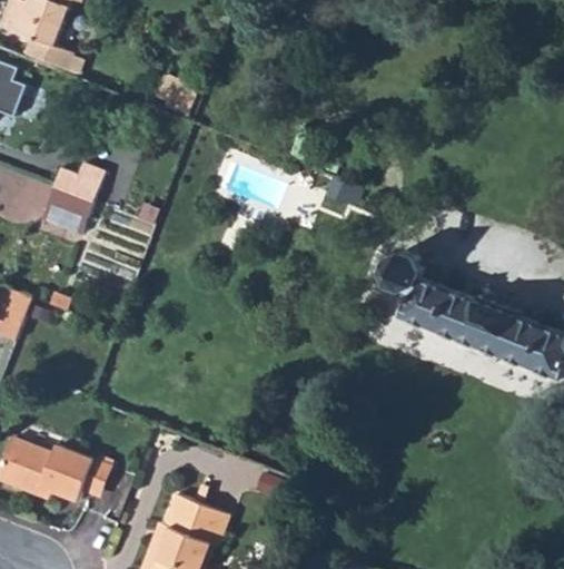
[(8,0),(0,21),(0,26),(5,28),(16,0),(25,0),(28,1),(28,0),(8,0)]
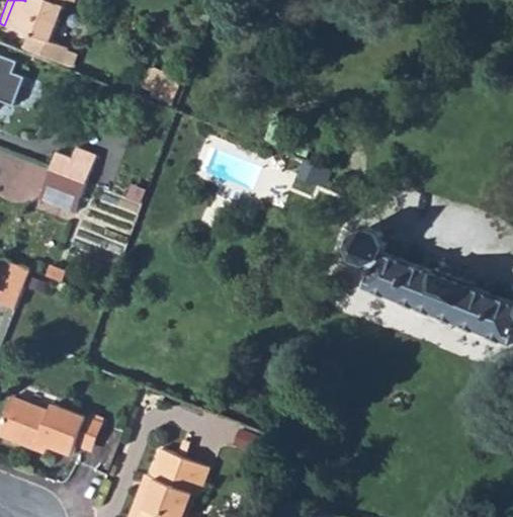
[(22,0),(14,0),(4,25),(27,34),(22,49),(61,65),(68,49),(50,41),(65,0),(67,0),(74,2),(74,0),(25,0),(25,1),(22,0)]
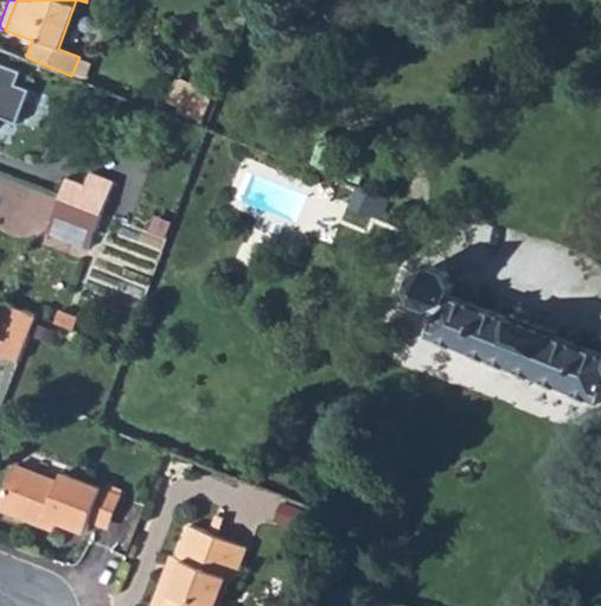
[(0,116),(14,122),(27,89),(13,84),(18,71),(0,64),(0,116)]
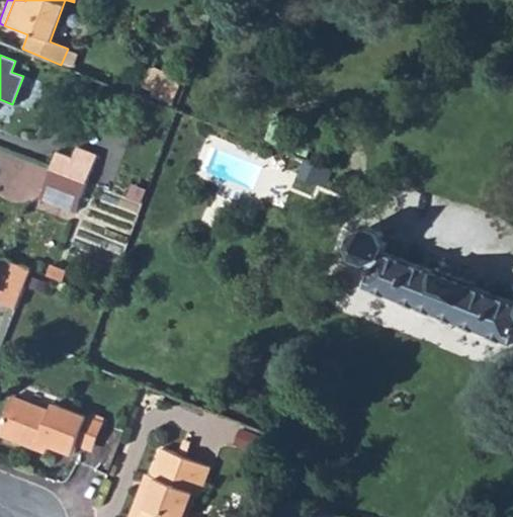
[(56,153),(49,170),(84,183),(95,156),(76,149),(71,159),(56,153)]
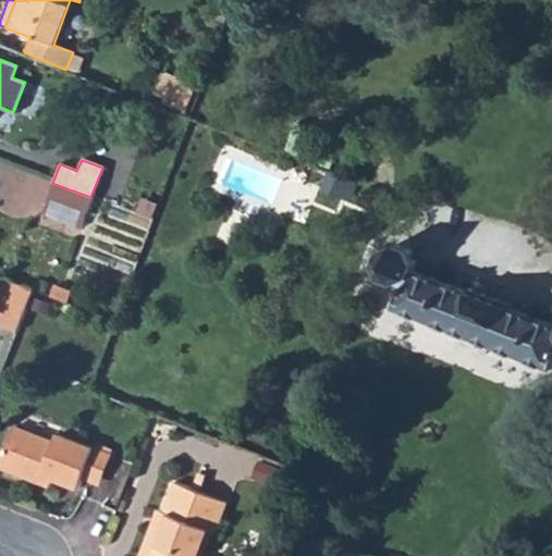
[(90,197),(52,183),(40,214),(77,229),(90,197)]
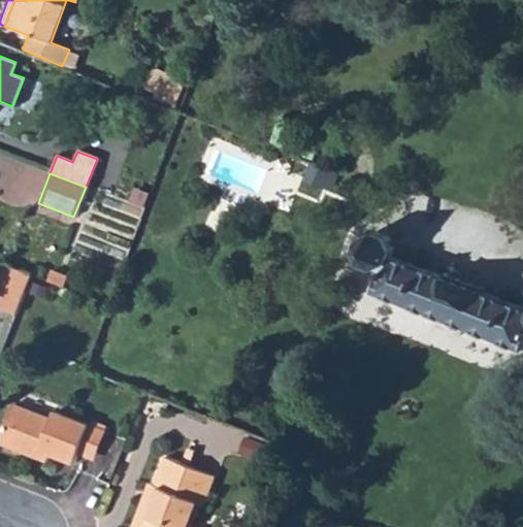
[(359,237),(354,250),(361,264),(378,270),(369,292),(519,350),(522,338),(522,306),(388,255),(390,249),(386,237),(371,232),(359,237)]
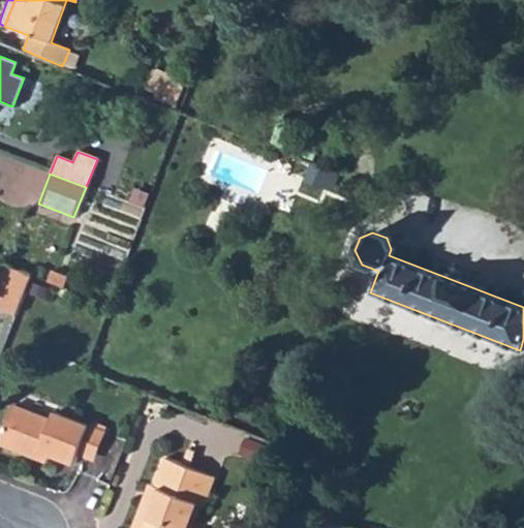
[(3,267),(0,274),(0,311),(13,317),(29,276),(3,267)]
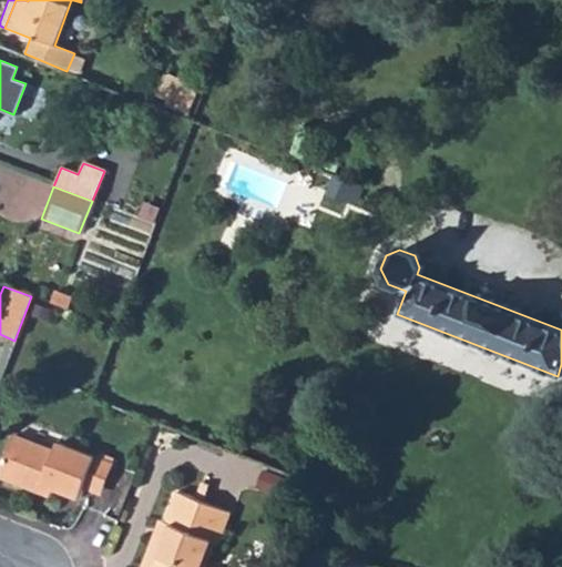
[(363,306),(360,309),(361,313),(364,315),(368,317),(371,316),(375,312),(375,310),(374,306),(371,305),(368,304),(365,304),(363,306)]
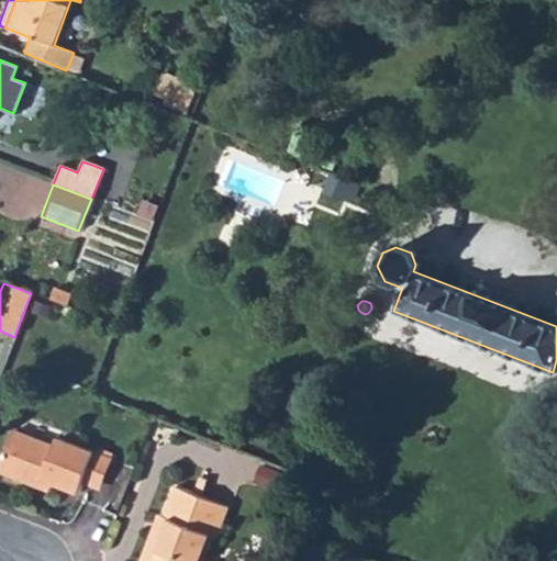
[(0,472),(37,487),(41,480),(51,484),(77,494),(92,455),(55,440),(52,448),(12,432),(0,462),(0,472)]
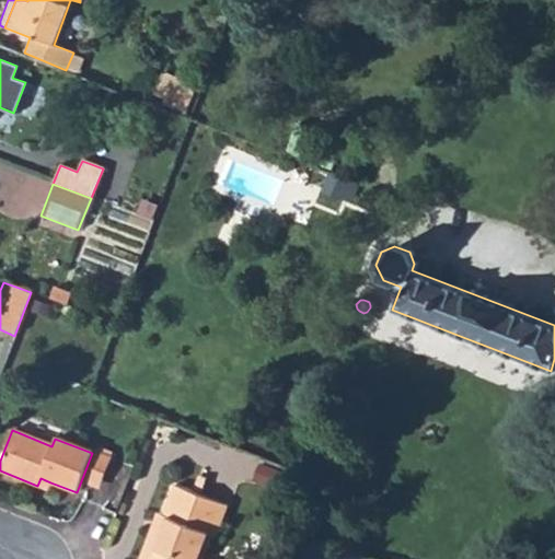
[(41,478),(37,486),(47,490),(50,482),(41,478)]
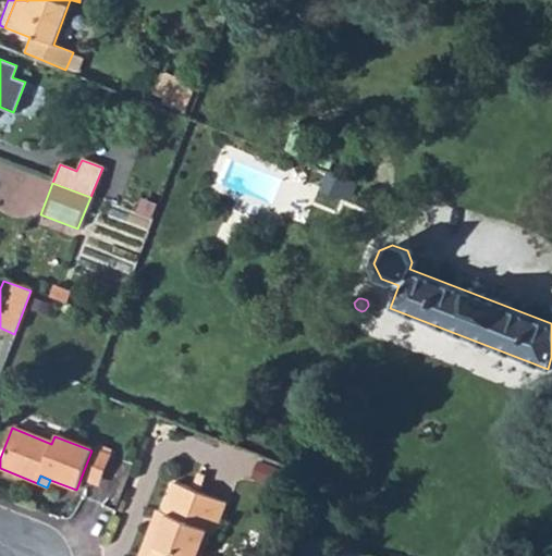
[(194,555),(203,531),(209,533),(221,502),(170,482),(158,513),(163,515),(146,555),(194,555)]
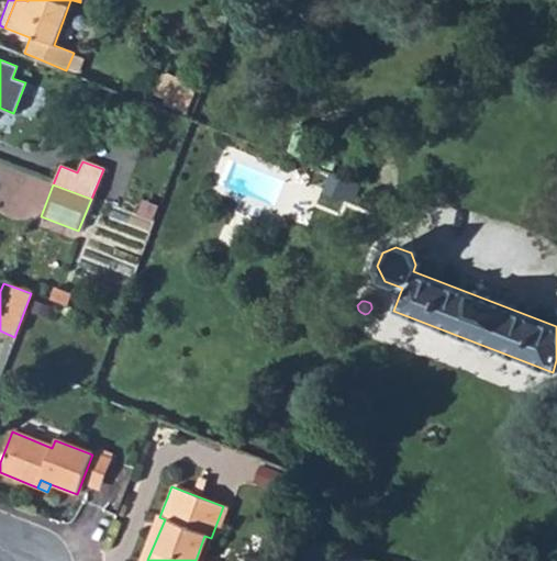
[(159,517),(142,560),(147,560),(165,519),(159,517)]
